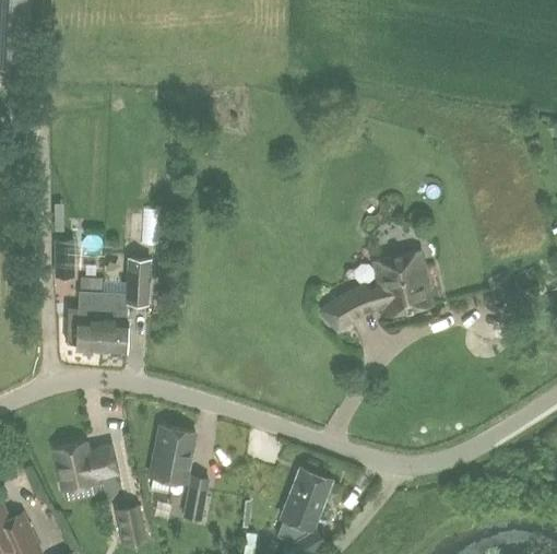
[(27,0),(0,0),(0,72),(24,73),(27,0)]
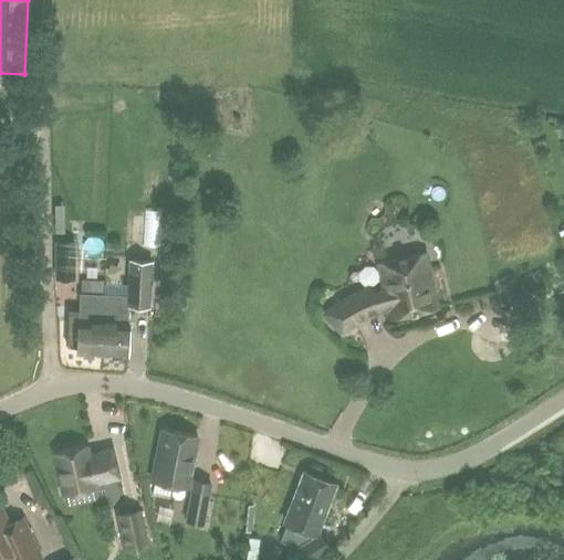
[(171,219),(170,205),(150,207),(152,220),(171,219)]
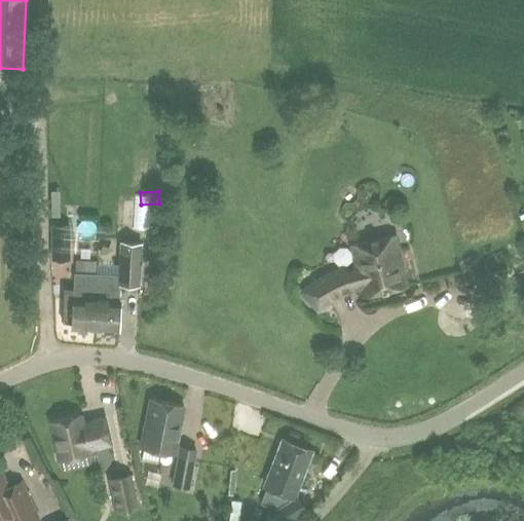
[(98,276),(96,332),(119,333),(120,290),(120,289),(139,289),(143,223),(144,210),(120,208),(117,266),(99,265),(98,276)]
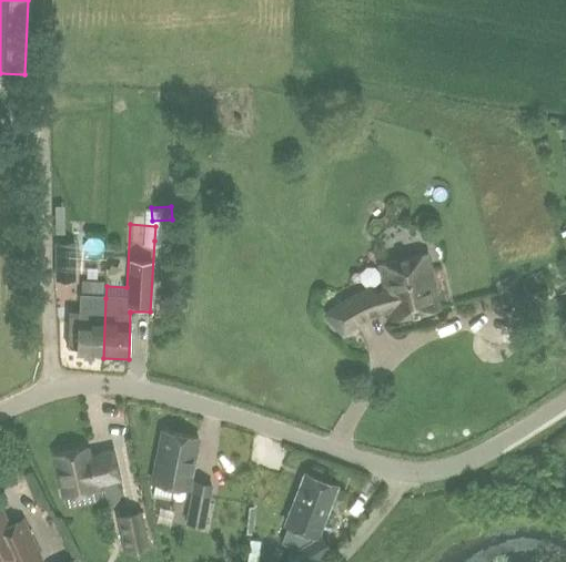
[(72,246),(54,246),(53,282),(71,282),(72,246)]
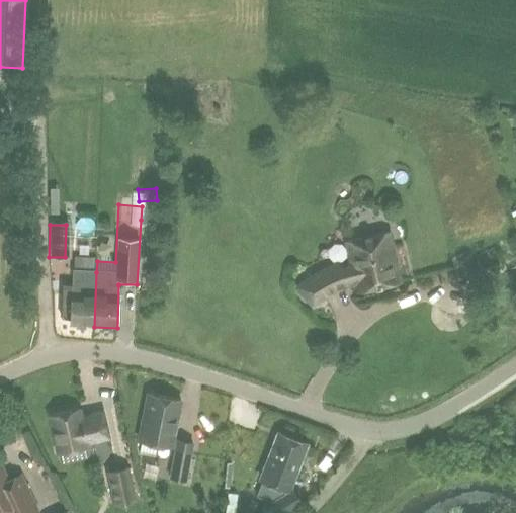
[(318,304),(320,303),(325,300),(333,295),(343,290),(355,287),(356,294),(401,285),(390,236),(346,246),(351,269),(339,273),(337,267),(328,271),(310,280),(307,283),(305,284),(304,286),(303,288),(302,290),(302,292),(302,294),(303,295),(303,296),(304,298),(305,301),(307,302),(308,303),(310,304),(312,305),(314,305),(316,305),(318,304)]
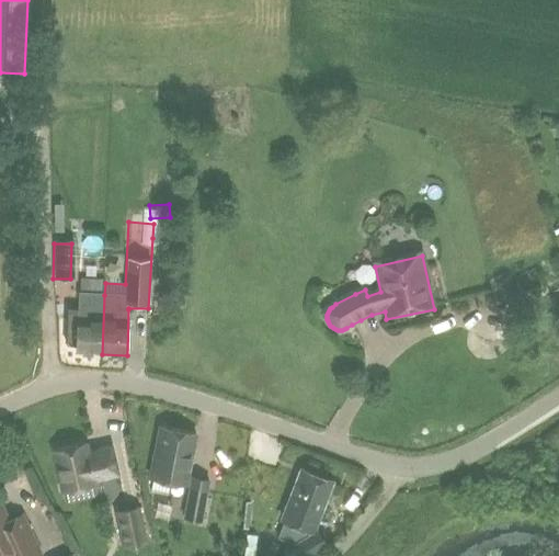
[(522,278),(490,290),(497,306),(539,291),(533,275),(522,278)]
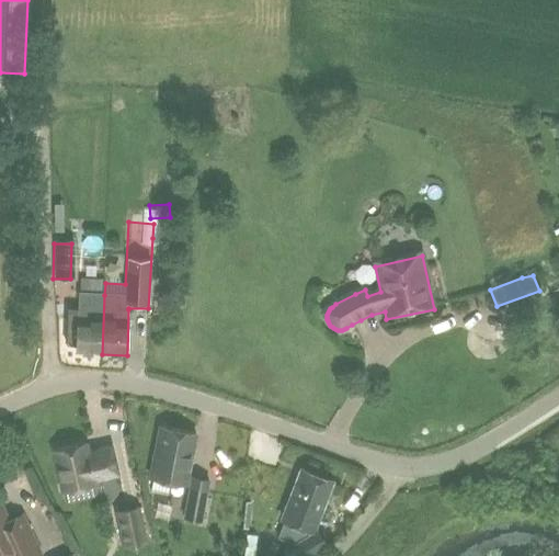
[(102,354),(104,295),(79,294),(78,324),(64,322),(64,345),(66,350),(77,350),(77,353),(102,354)]
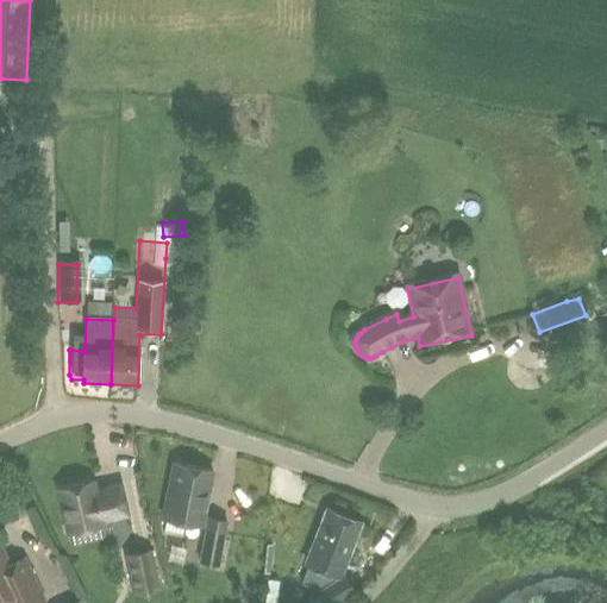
[(213,472),(175,465),(164,521),(202,528),(213,472)]
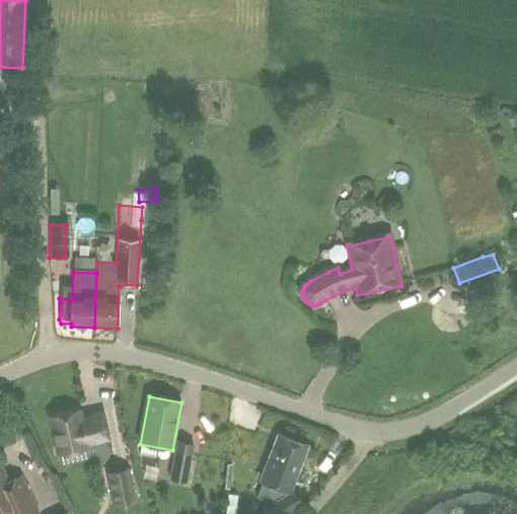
[(89,446),(111,440),(105,415),(84,420),(82,413),(52,420),(59,456),(61,464),(65,467),(88,461),(90,457),(88,450),(89,449),(89,446)]
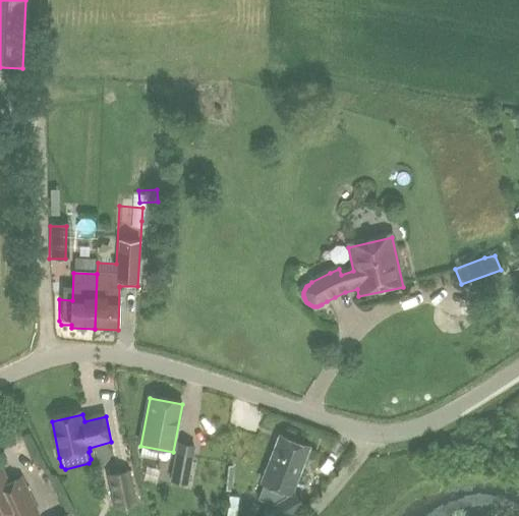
[(291,492),(308,450),(280,439),(262,483),(264,484),(257,501),(272,507),(277,515),(289,515),(301,508),(291,492)]
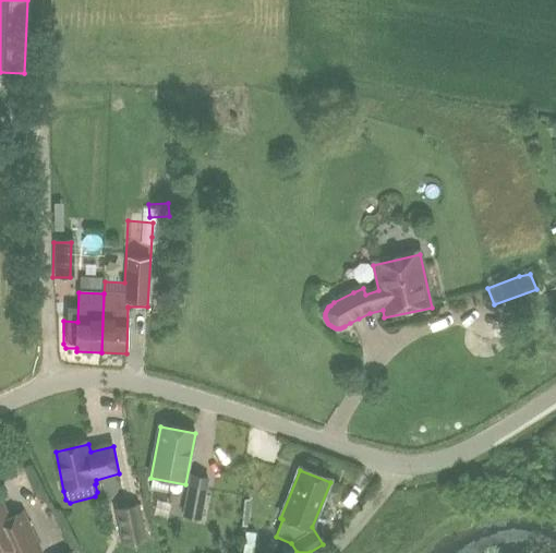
[(200,520),(205,493),(207,480),(192,477),(184,517),(200,520)]
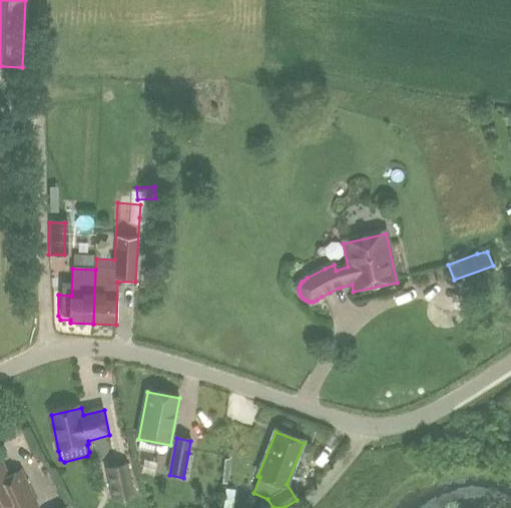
[(37,507),(26,483),(13,489),(2,464),(0,465),(0,507),(37,507)]
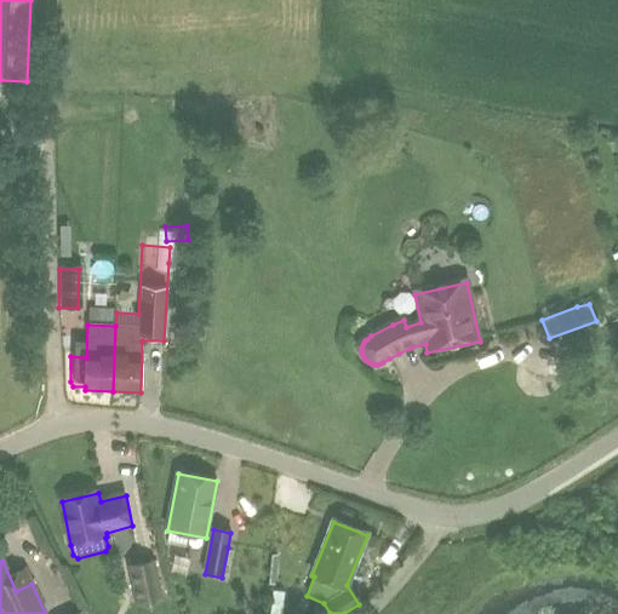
[(155,562),(139,566),(131,568),(135,586),(139,606),(162,601),(155,562)]
